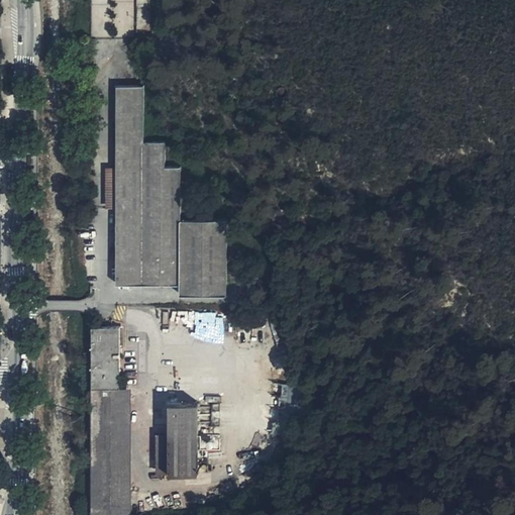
[(140,88),(139,88),(115,88),(115,169),(115,209),(114,286),(178,287),(178,297),(224,298),(224,222),(178,222),(178,170),(164,169),(164,143),(141,143),(140,88)]
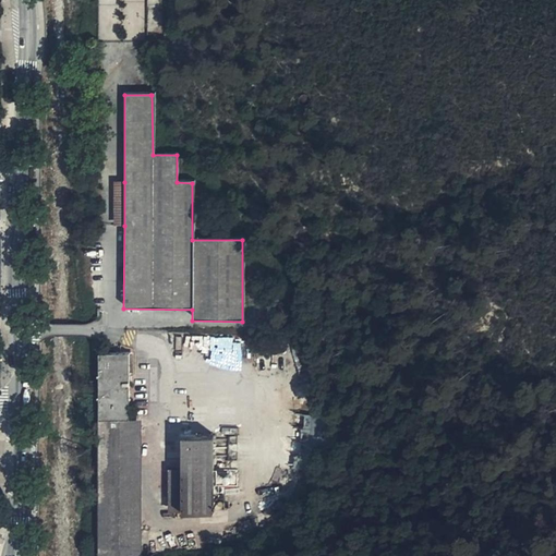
[(112,226),(124,226),(124,182),(112,182),(112,226)]
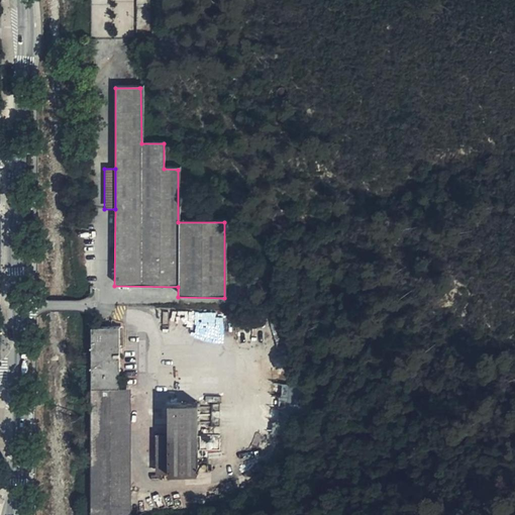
[(279,318),(278,311),(261,313),(263,320),(279,318)]
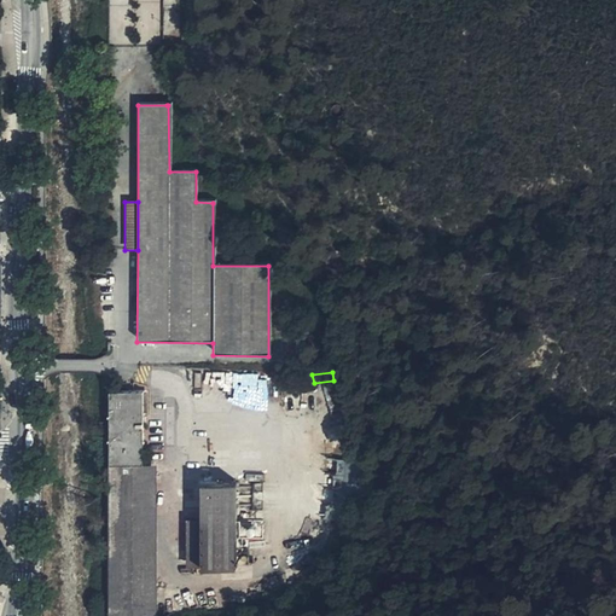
[(129,393),(108,393),(108,604),(125,604),(125,610),(125,615),(141,615),(141,466),(141,393),(129,393)]
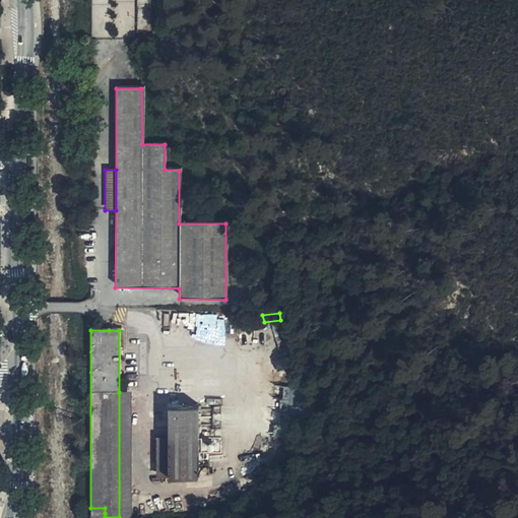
[(119,392),(119,517),(130,517),(130,391),(119,392)]
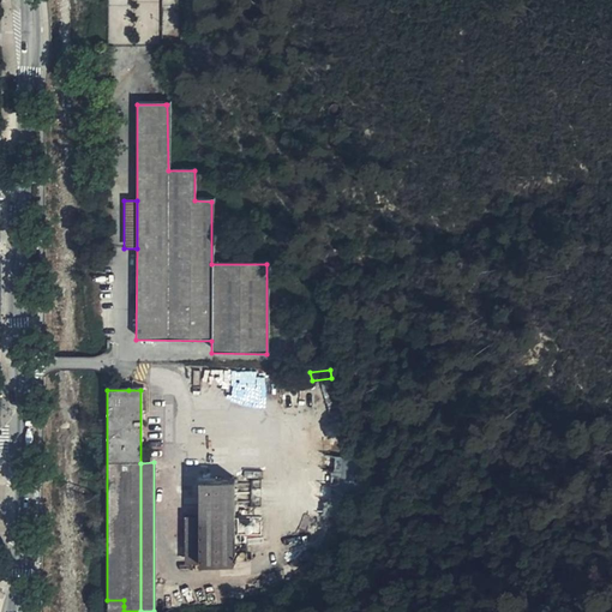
[(199,480),(199,517),(199,565),(233,565),(233,480),(199,480)]
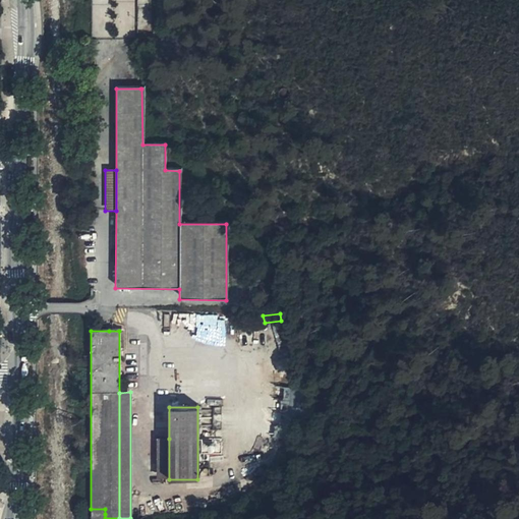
[(169,479),(169,439),(156,439),(156,479),(169,479)]
